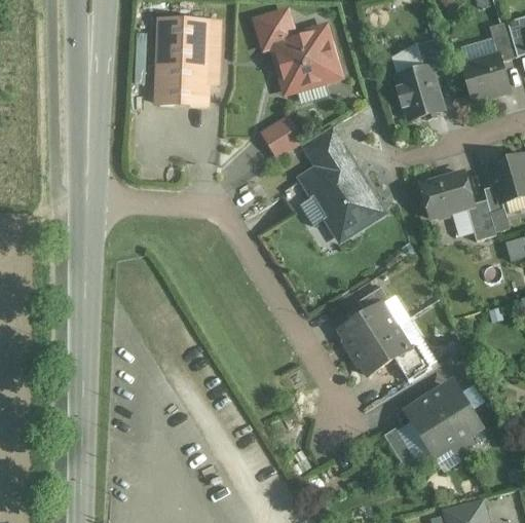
[(325,27),(292,36),(285,12),(256,21),(264,47),(271,45),(286,92),(339,77),(325,27)]
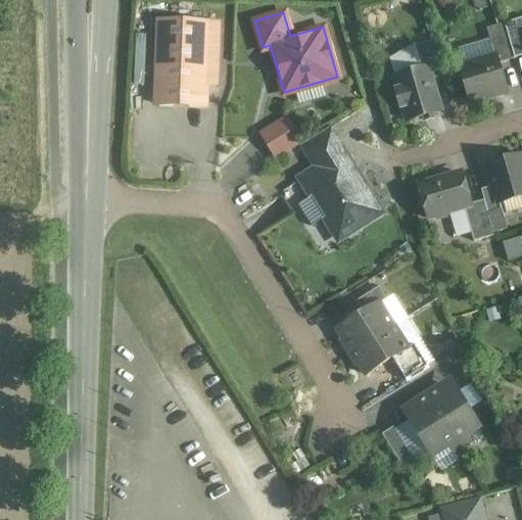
[(521,15),(504,21),(514,57),(521,54),(521,15)]
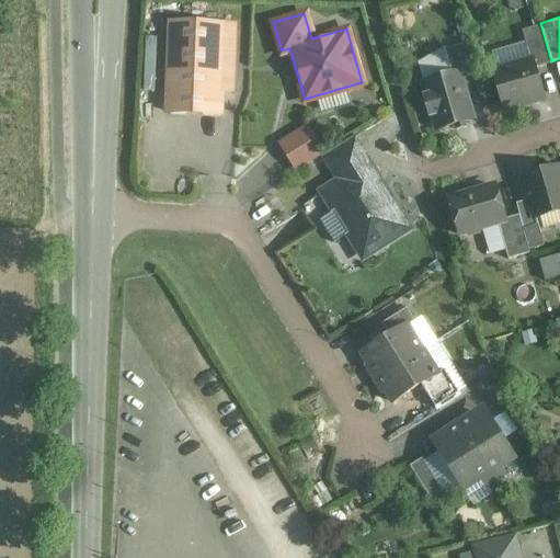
[(223,23),(170,21),(167,110),(219,112),(219,90),(223,24),(223,23)]
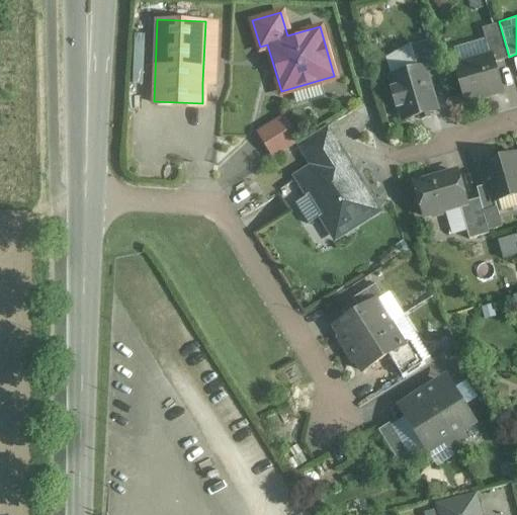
[(499,21),(481,26),(489,55),(491,55),(492,61),(509,57),(499,21)]
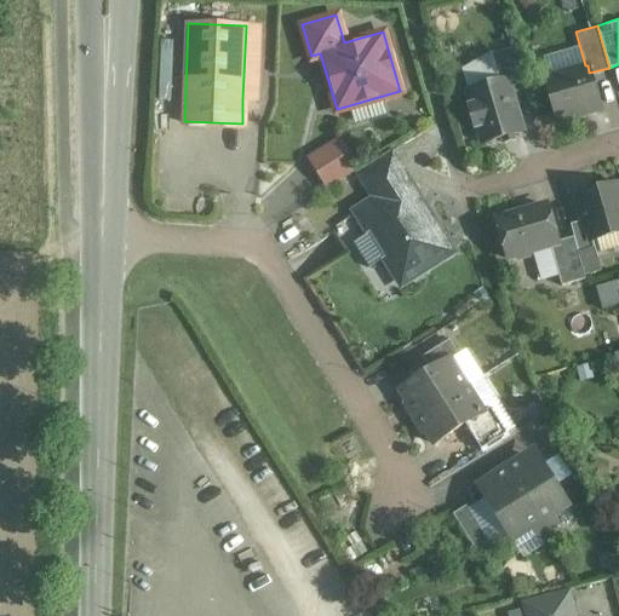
[(261,27),(246,27),(242,99),(257,99),(261,27)]
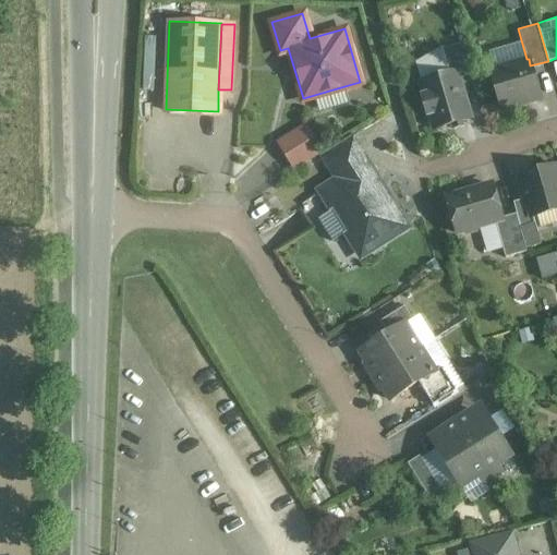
[(464,40),(440,48),(448,72),(455,71),(459,83),(476,79),(464,40)]
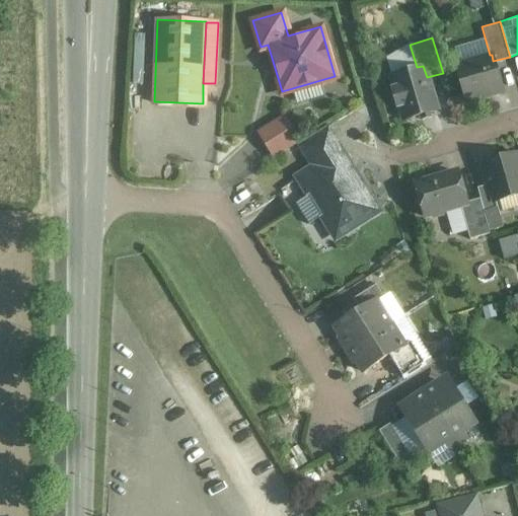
[(490,55),(455,65),(465,100),(502,89),(493,61),(492,55),(490,55)]
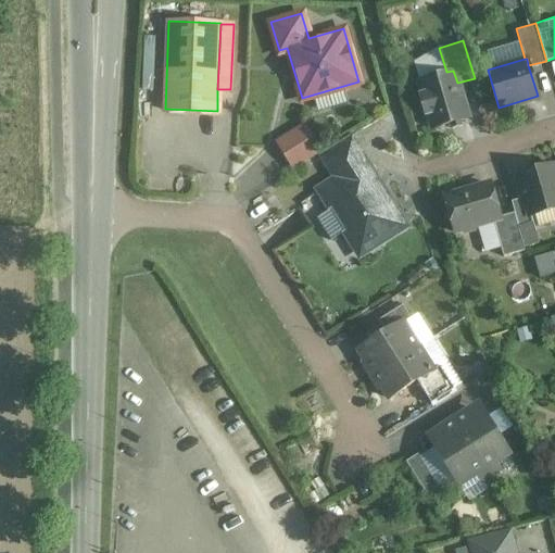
[(446,72),(419,80),(423,93),(419,95),(425,112),(428,112),(432,126),(467,116),(457,83),(453,71),(446,72)]
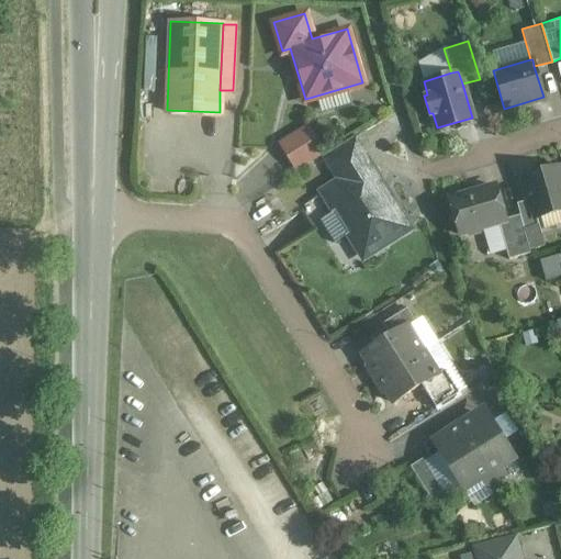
[(279,137),(294,167),(328,151),(312,120),(279,137)]
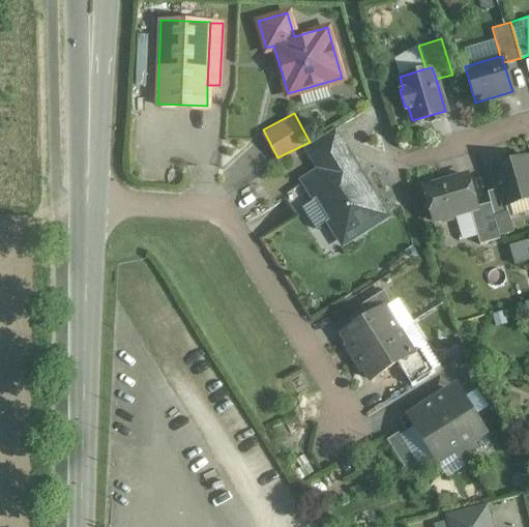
[(384,214),(347,153),(304,179),(323,209),(328,217),(339,221),(349,237),(384,214)]
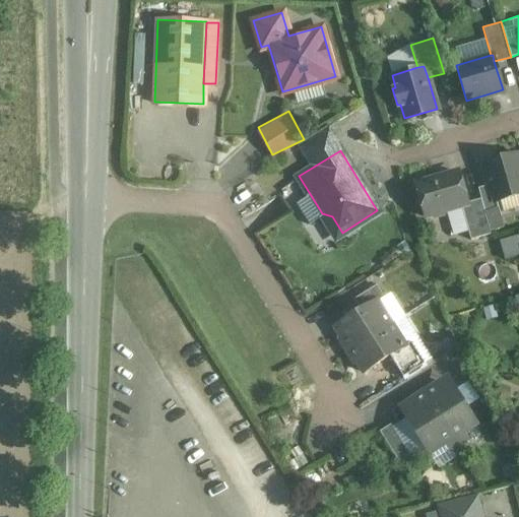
[(518,159),(517,152),(482,163),(489,183),(494,201),(495,201),(518,193),(518,159)]
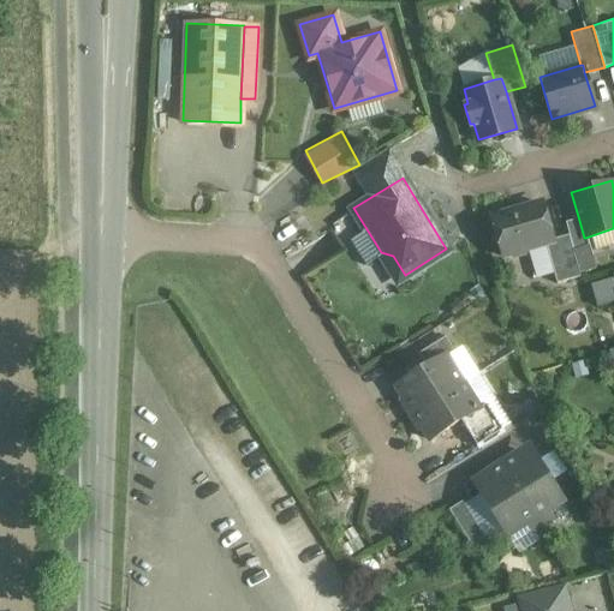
[(541,202),(492,216),(502,253),(507,252),(512,255),(525,251),(526,246),(544,241),(552,239),(552,238),(541,202)]
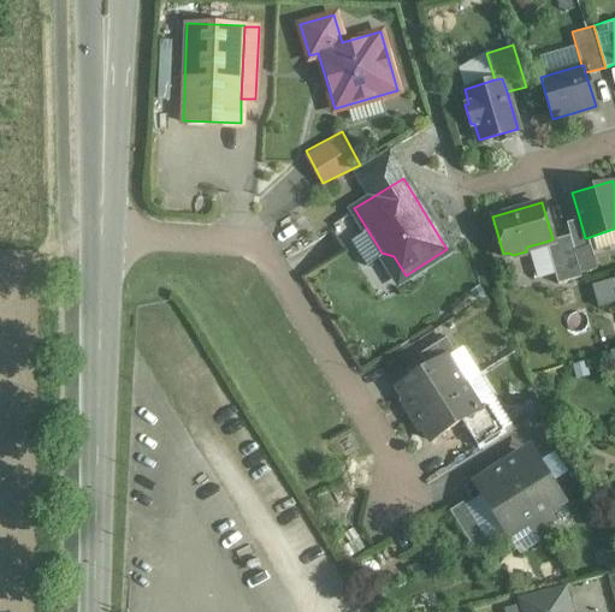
[(579,217),(566,221),(569,233),(573,249),(589,244),(586,238),(585,238),(579,217)]
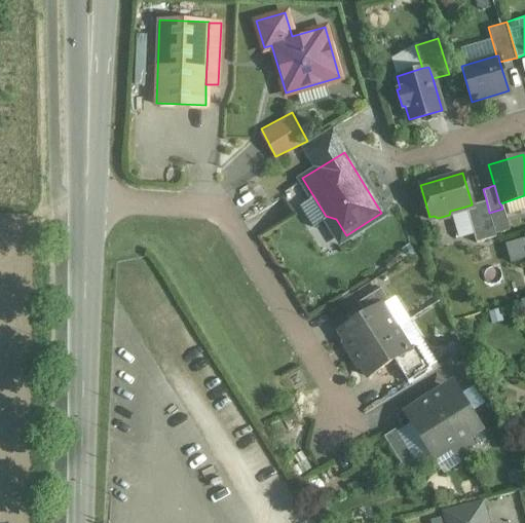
[(486,199),(472,203),(472,204),(465,207),(476,240),(495,235),(494,230),(489,213),(486,199)]
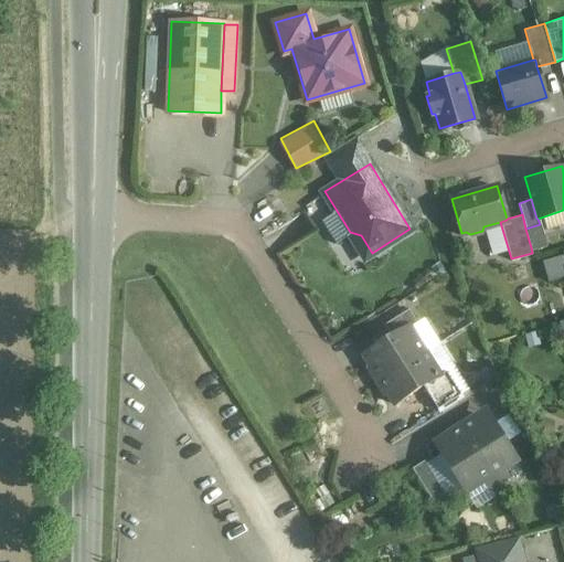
[(540,224),(525,229),(531,247),(545,243),(540,224)]
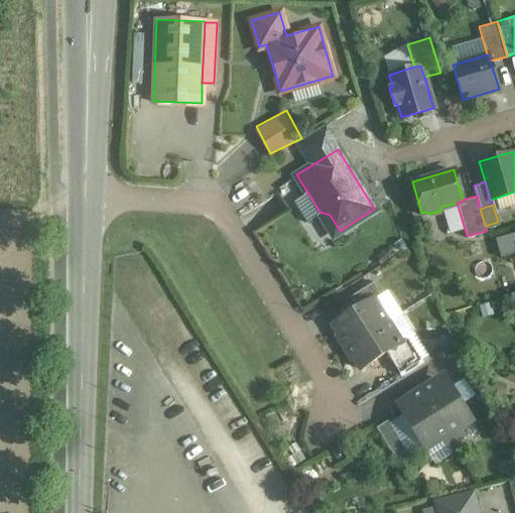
[(514,229),(514,230),(506,232),(512,252),(514,251),(514,229)]
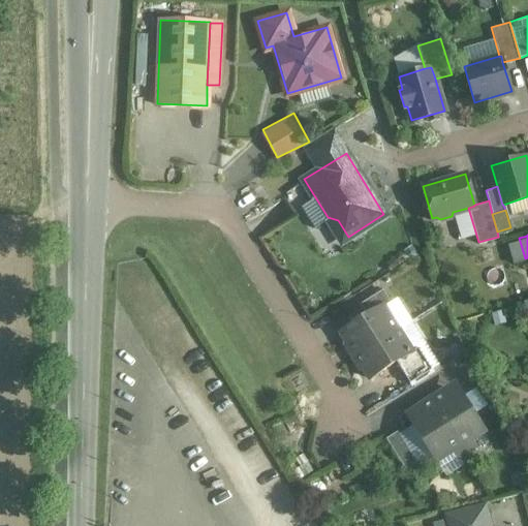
[(382,288),(360,303),(367,315),(382,305),(382,306),(390,301),(382,288)]
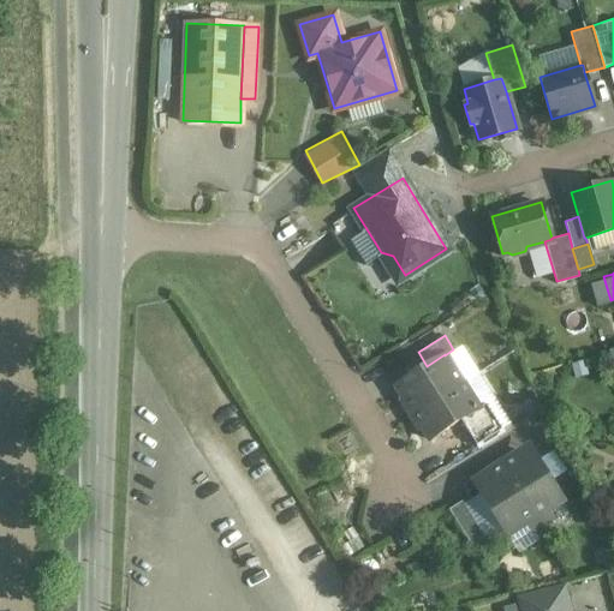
[(427,366),(397,385),(405,399),(403,400),(411,413),(462,381),(445,355),(445,354),(427,366)]
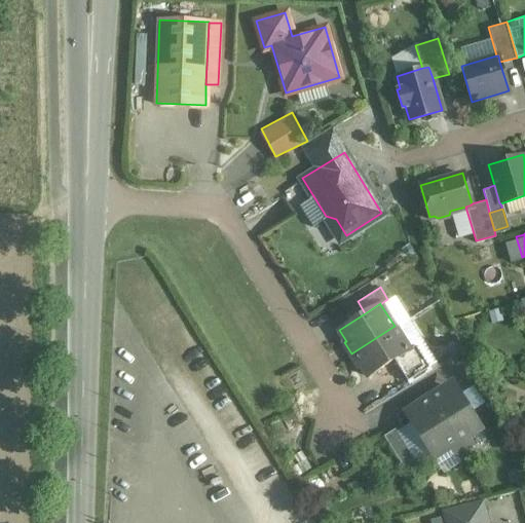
[(395,326),(351,353),(358,364),(360,363),(367,375),(394,359),(409,348),(395,326)]
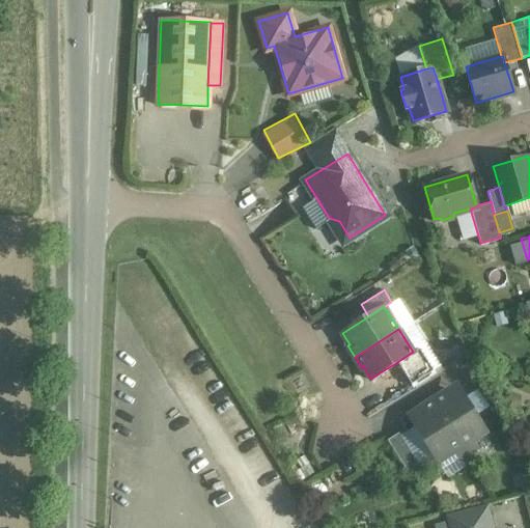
[(413,352),(397,362),(411,384),(433,370),(419,349),(413,352)]
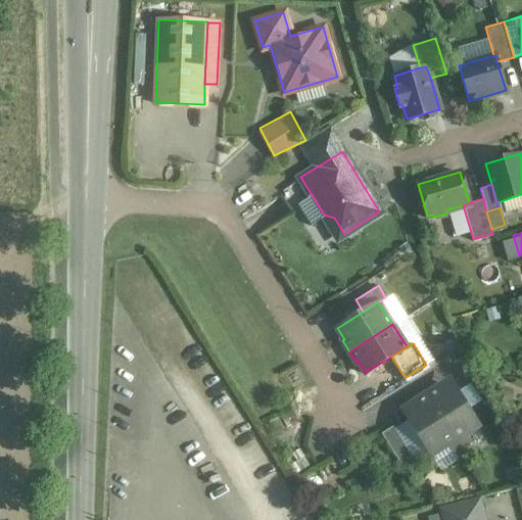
[(478,425),(454,387),(445,392),(439,391),(437,386),(426,393),(460,446),(467,441),(463,434),(478,425)]
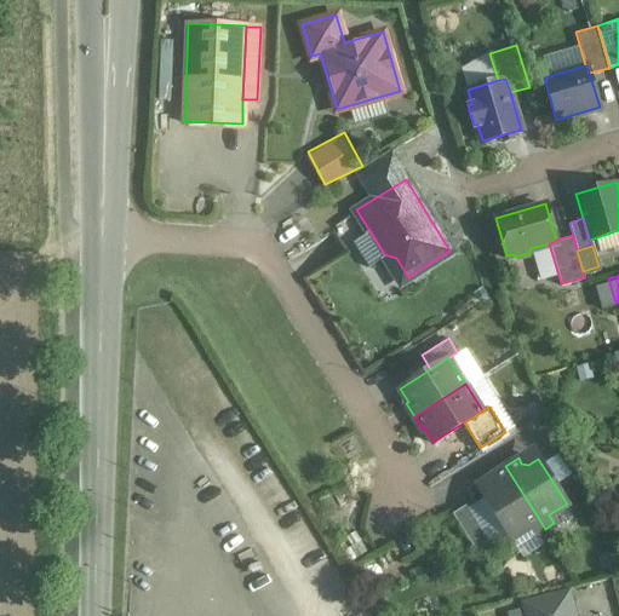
[(505,466),(492,475),(494,479),(493,487),(482,494),(511,539),(531,525),(537,534),(545,529),(505,466)]
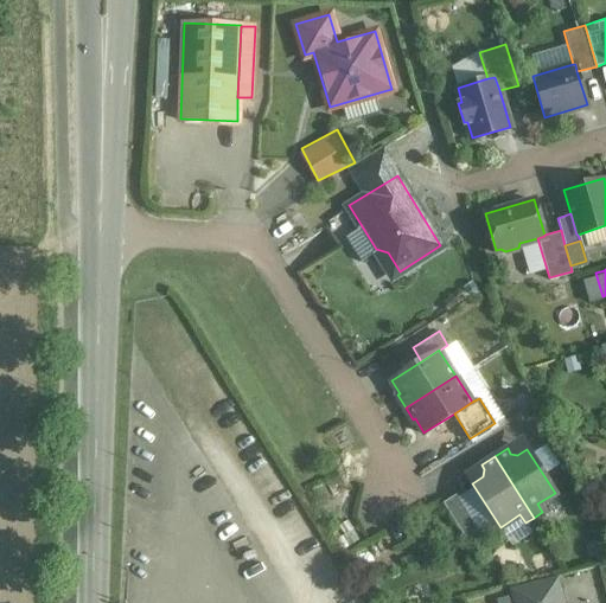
[(479,528),(457,493),(442,501),(465,538),(479,528)]
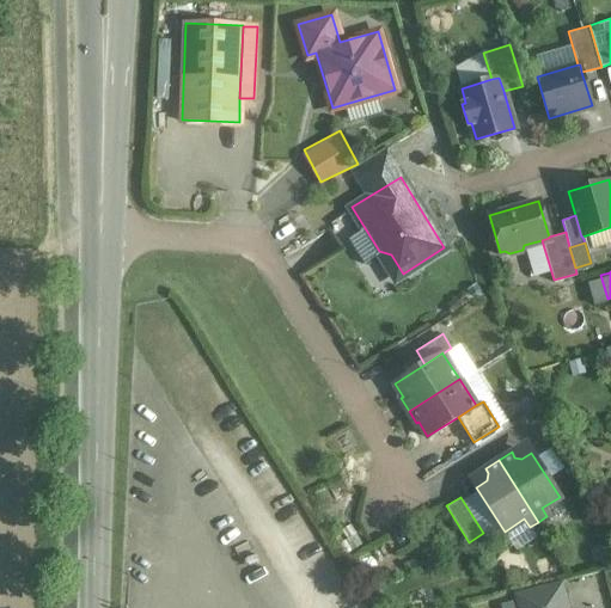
[(564,607),(560,585),(518,595),(520,607),(564,607)]
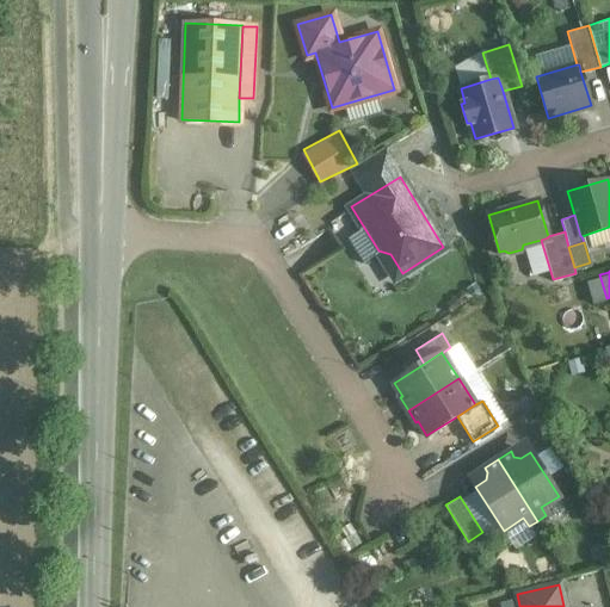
[(513,606),(512,595),(498,599),(499,606),(513,606)]
